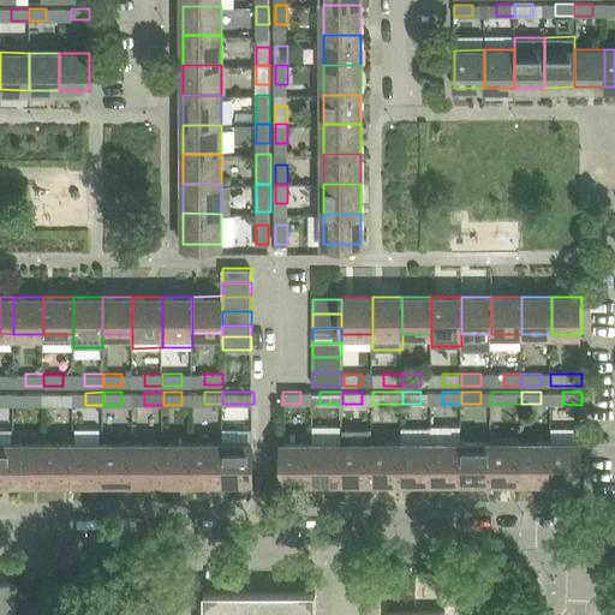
[(43,393),(25,393),(25,405),(43,405),(43,393)]
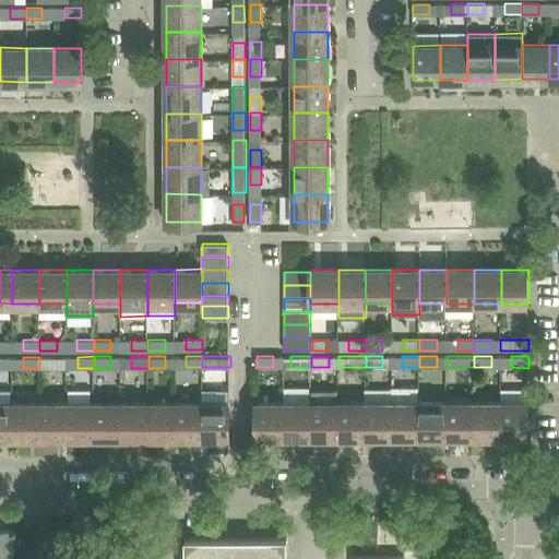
[(56,357),(39,357),(39,368),(56,368),(56,357)]
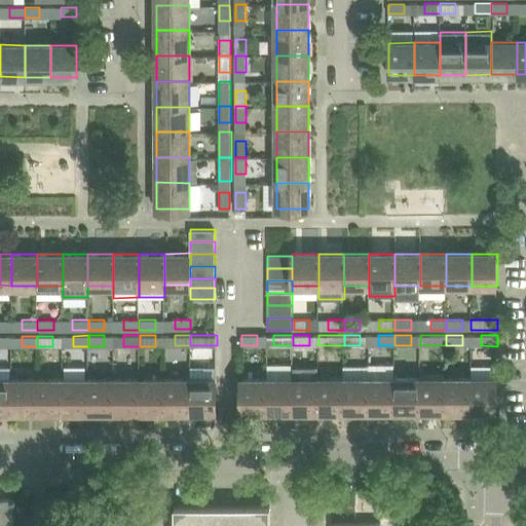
[(267,378),(267,410),(293,410),(293,378),(293,364),(268,364),(267,378)]
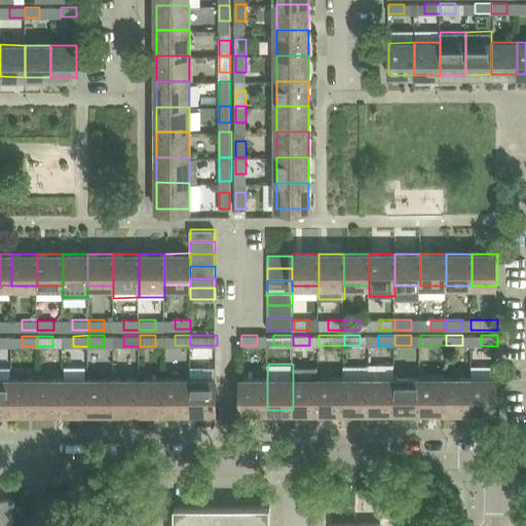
[(471,379),(471,411),(496,411),(497,379),(496,379),(496,366),(471,366),(471,379)]
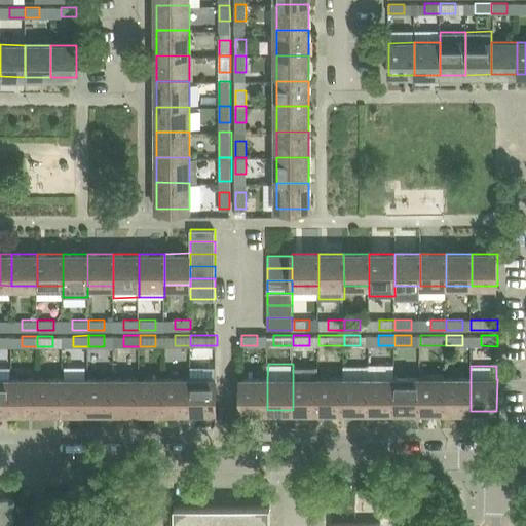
[(318,378),(318,410),(344,410),(344,378),(344,368),(318,368),(318,378)]
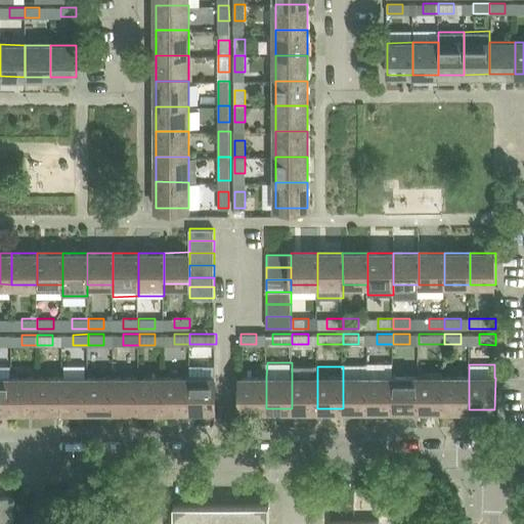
[(0,408),(12,408),(11,377),(0,377),(0,408)]
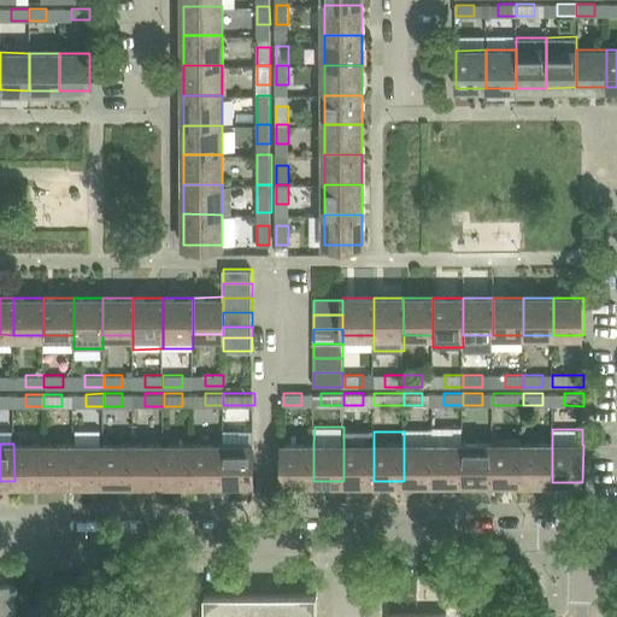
[(43,444),(13,444),(15,481),(43,481),(43,444)]
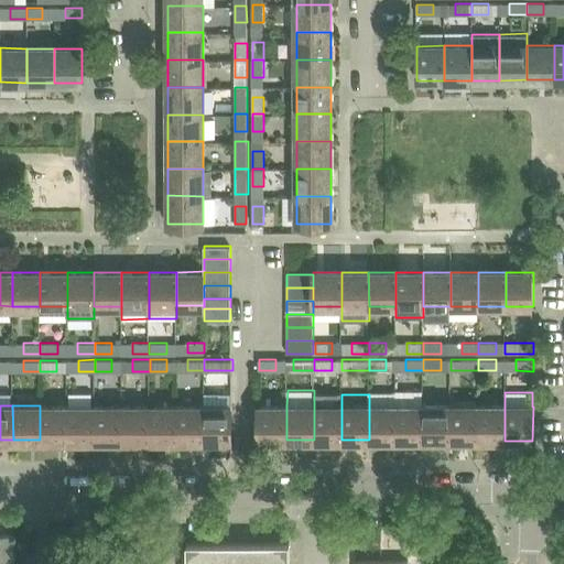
[(67,405),(40,405),(40,440),(67,440),(67,405)]
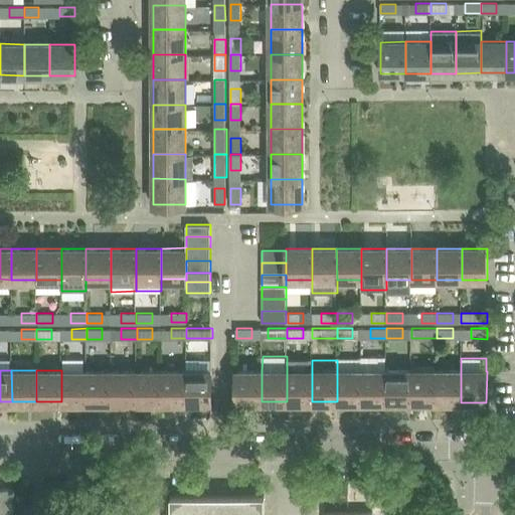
[(87,370),(61,370),(61,401),(87,401),(87,370)]
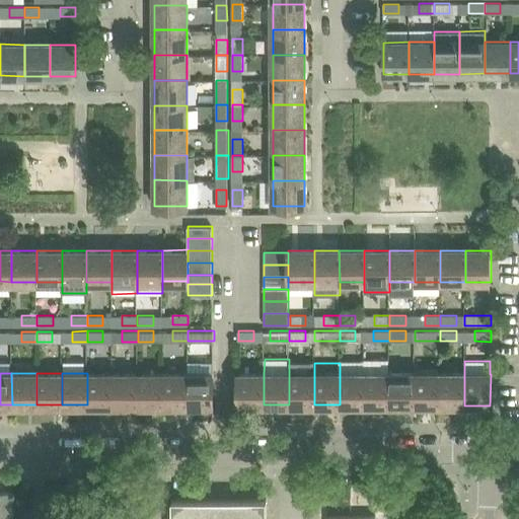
[(113,373),(87,373),(87,404),(113,404),(113,373)]
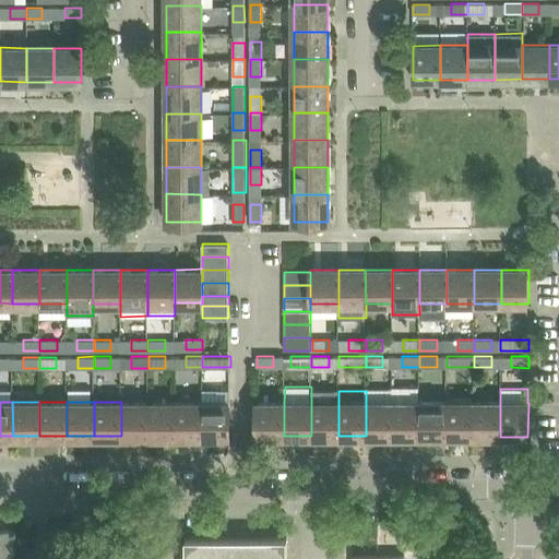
[(149,402),(121,402),(121,436),(149,436),(149,402)]
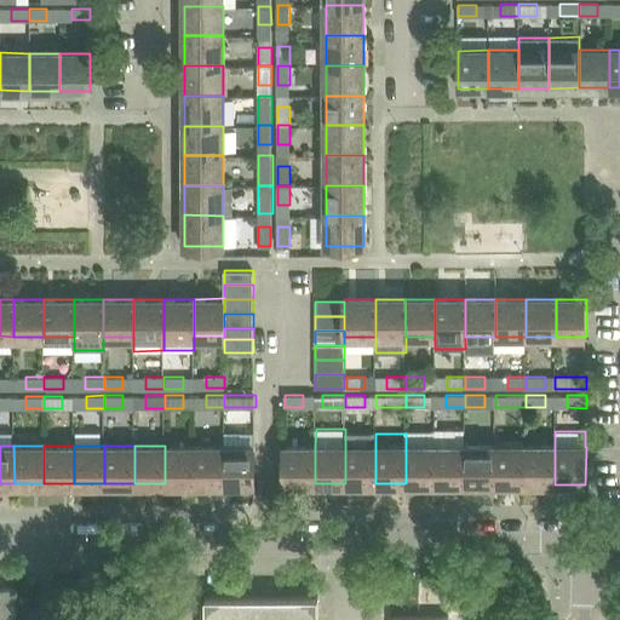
[(194,446),(165,446),(165,483),(195,483),(194,446)]
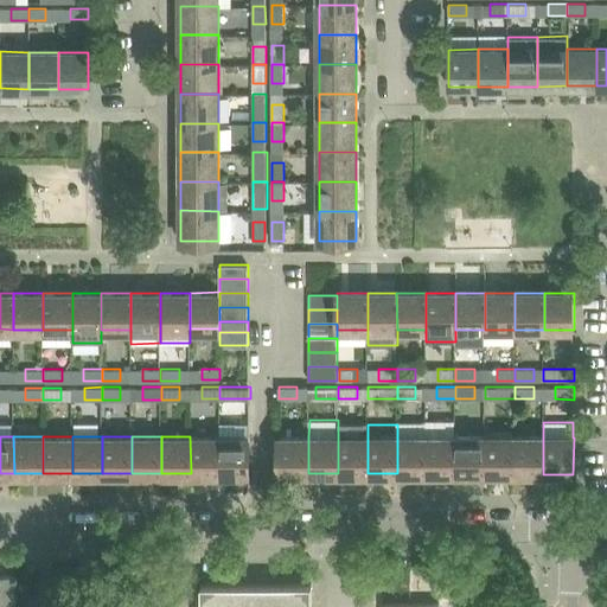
[(219,436),(190,436),(191,473),(219,473),(219,436)]
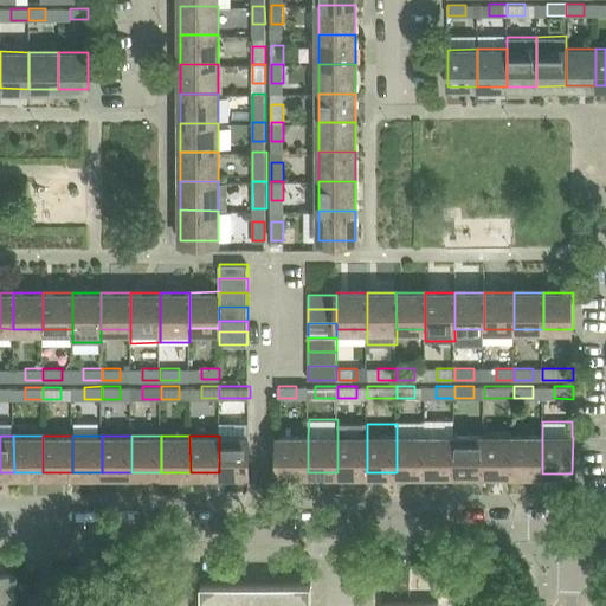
[(250,436),(219,436),(219,472),(250,472),(250,436)]
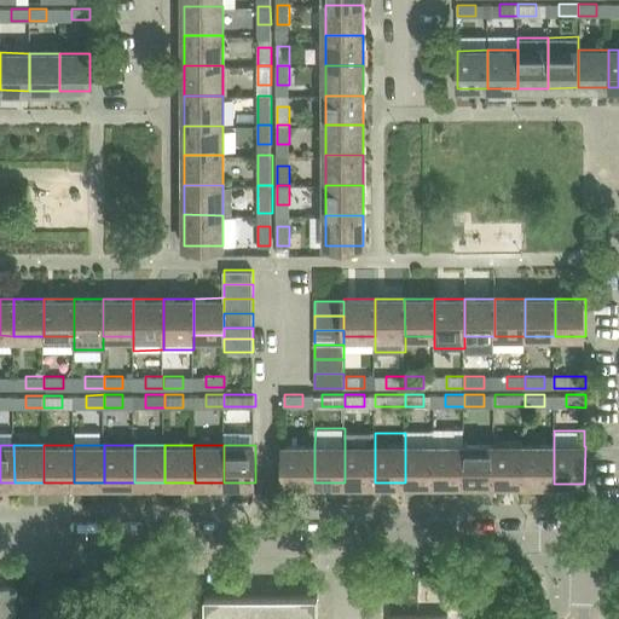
[(284,482),(314,482),(314,445),(284,445),(284,482)]
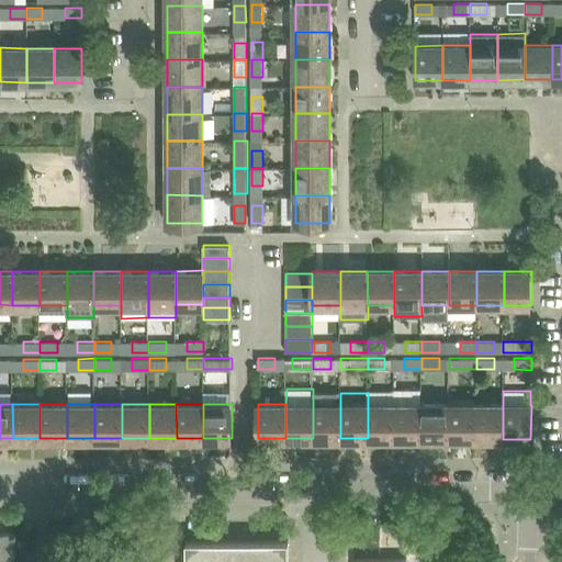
[(313,438),(340,438),(340,404),(313,404),(313,438)]
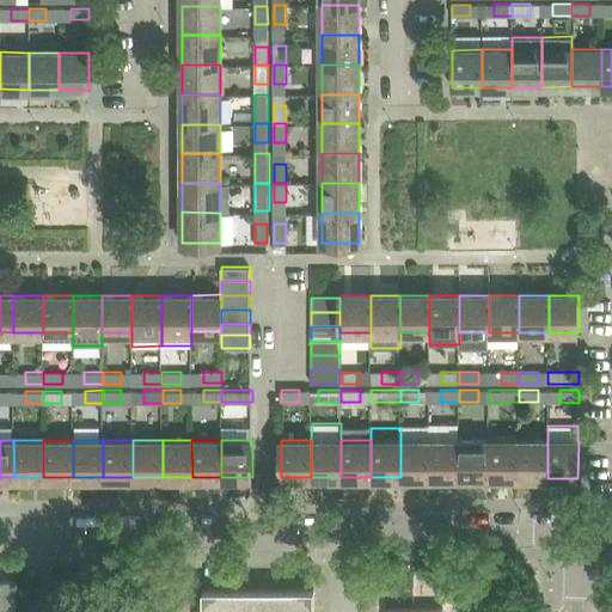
[(401,477),(429,478),(429,441),(401,440),(401,477)]
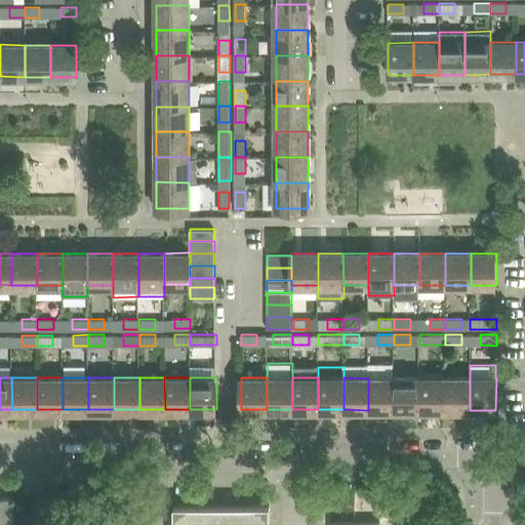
[(368,410),(394,410),(394,378),(368,378),(368,410)]
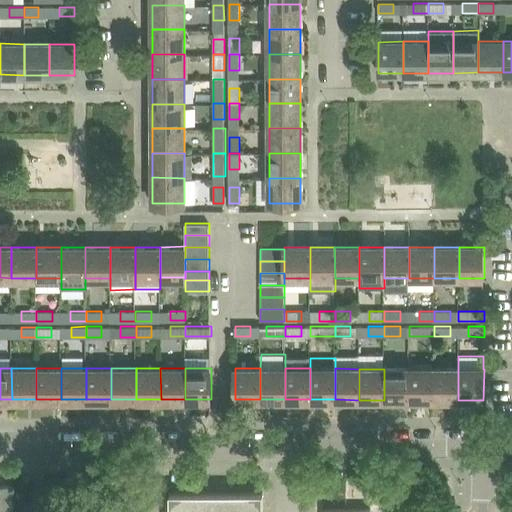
[(384,400),(409,400),(409,369),(384,369),(384,400)]
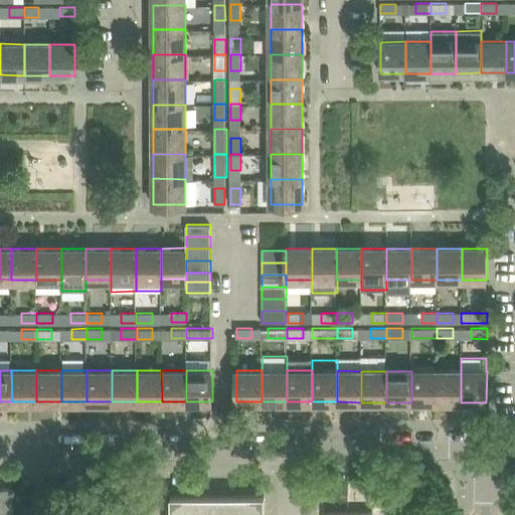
[(411,402),(436,402),(437,371),(411,371),(411,402)]
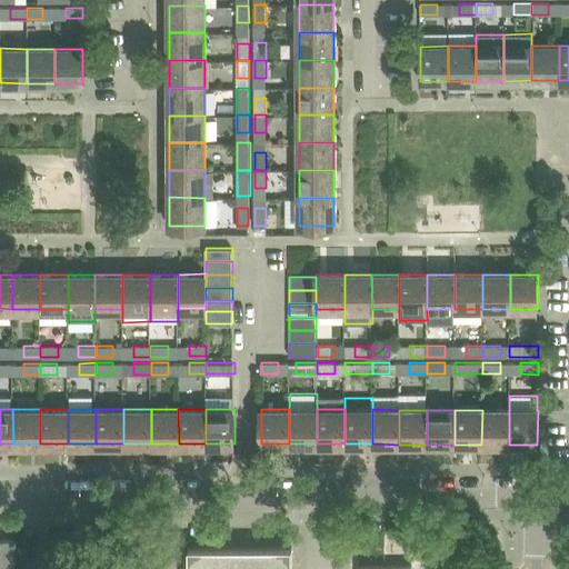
[(481,445),(509,445),(509,410),(482,410),(481,445)]
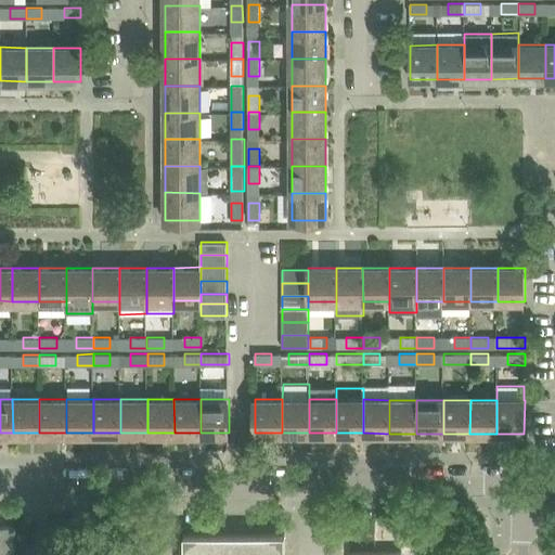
[(0,525),(0,551),(14,552),(13,525),(0,525)]
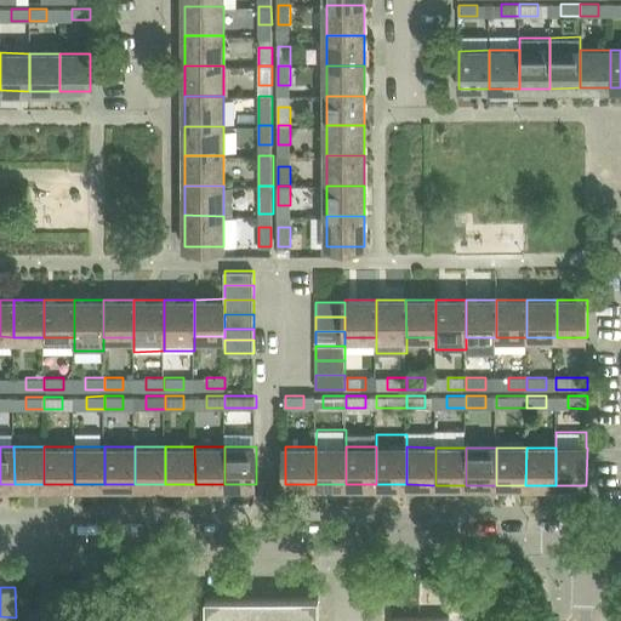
[(205,620),(450,620),(450,616),(393,616),(392,620),(319,620),(320,597),(205,597),(206,607),(205,620)]
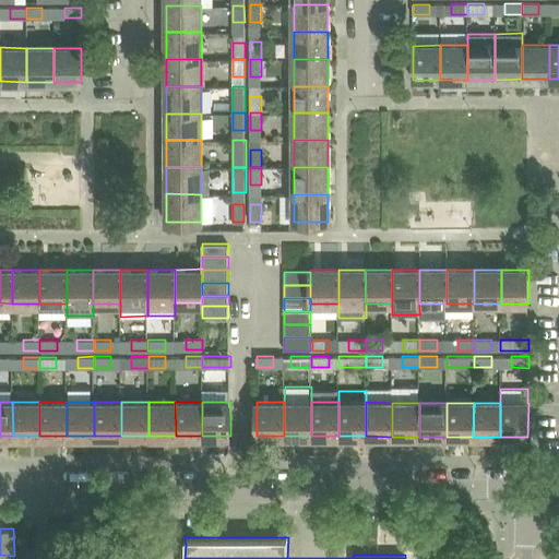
[(25,546),(25,556),(36,556),(36,546),(25,546)]
